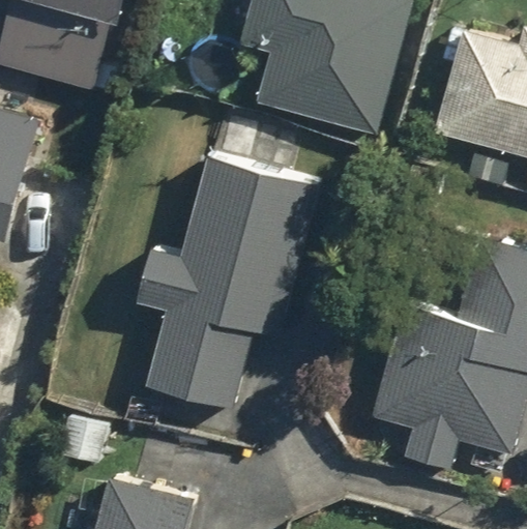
[(10,0),(0,42),(0,60),(94,84),(111,18),(37,0),(10,0)]
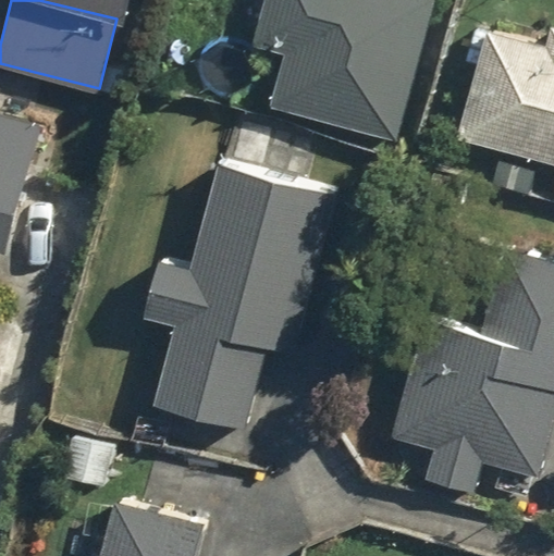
[(39,0),(117,19),(131,23),(136,0),(39,0)]
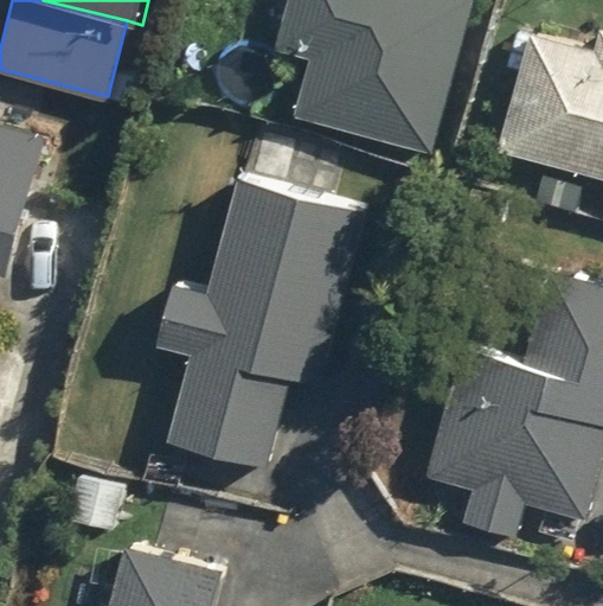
[(297,119),(432,154),(472,0),(287,0),(274,53),(313,63),(297,119)]
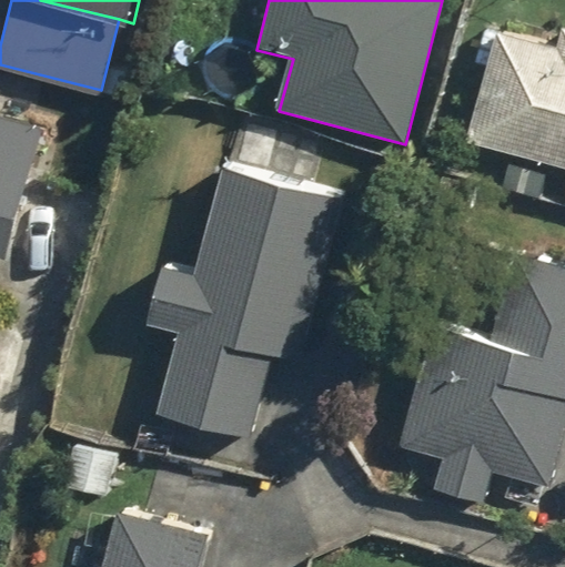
[(564,198),(564,33),(558,32),(553,51),(493,34),(463,142),(564,169),(564,198)]
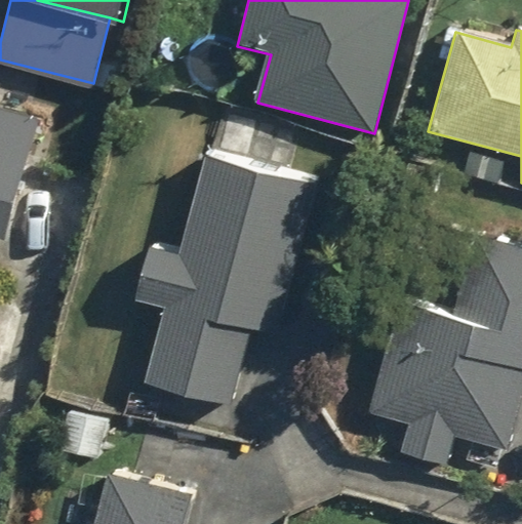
[(0,237),(4,238),(36,119),(0,109),(0,237)]
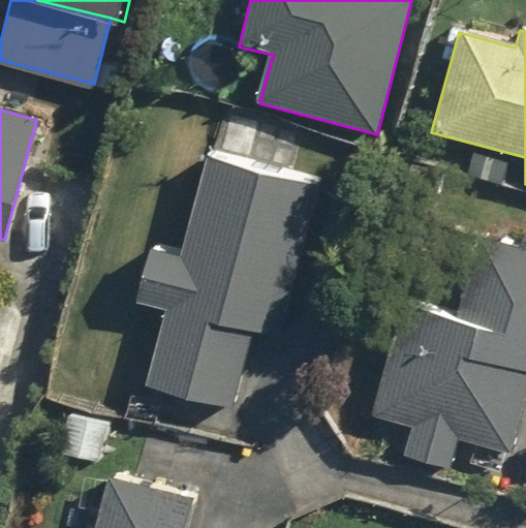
[(147,384),(230,405),(251,328),(275,335),(315,185),(206,157),(180,256),(148,248),(134,300),(166,308),(147,384)]
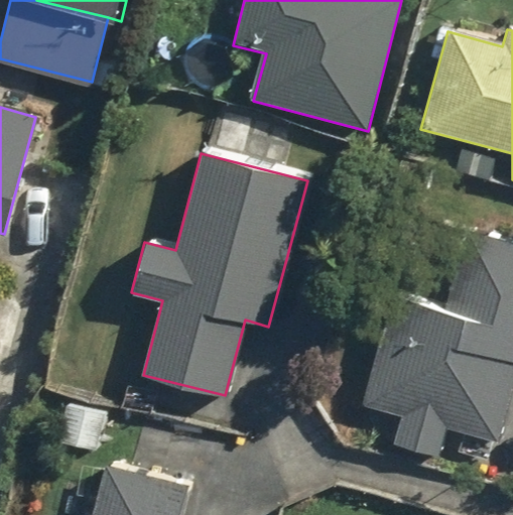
[(390,446),(435,458),(442,427),(495,441),(512,376),(512,244),(465,231),(442,309),(392,297),(363,405),(399,415),(390,446)]
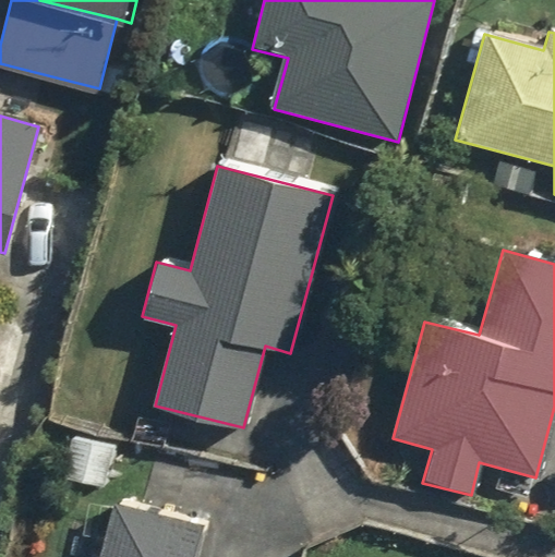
[(101,489),(110,448),(69,439),(60,480),(101,489)]
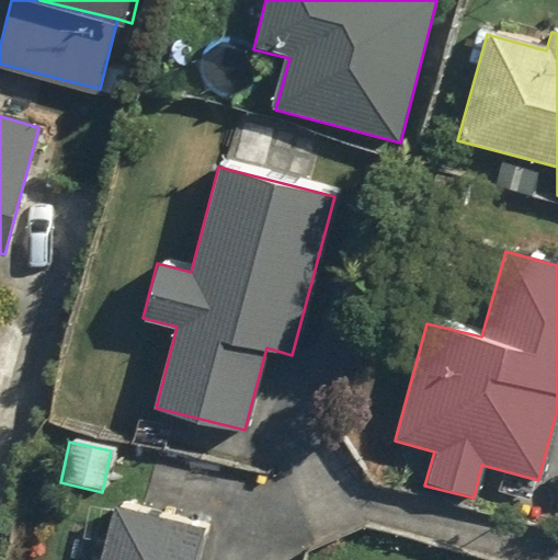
[(194,559),(202,528),(114,505),(100,559),(194,559)]
